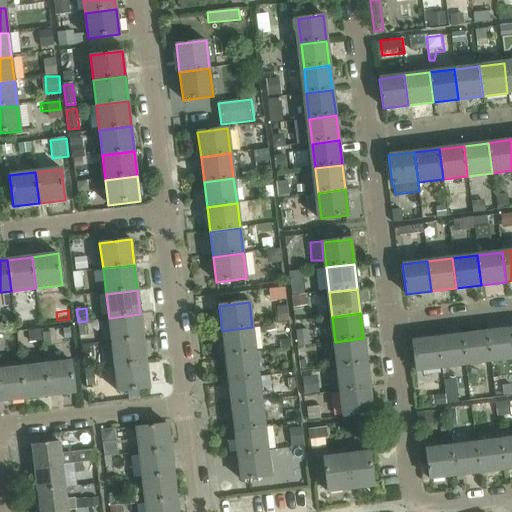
[(109,318),(112,342),(143,338),(140,314),(109,318)]
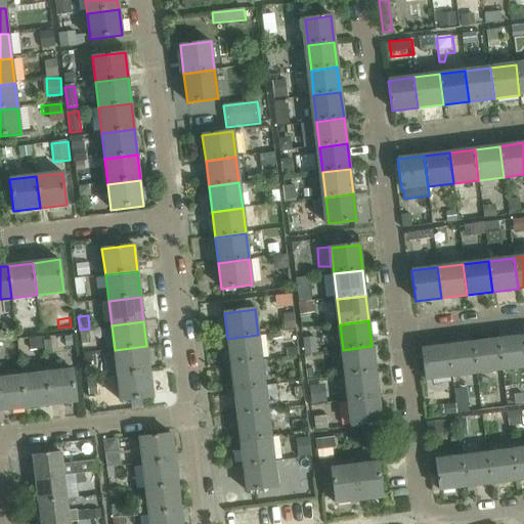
[(261,360),(258,335),(227,339),(230,364),(261,360)]
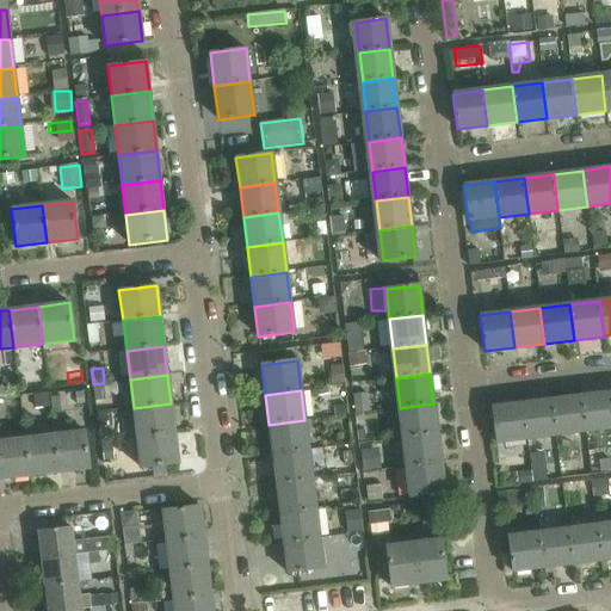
[(580,395),(585,431),(610,427),(610,397),(610,392),(580,395)]
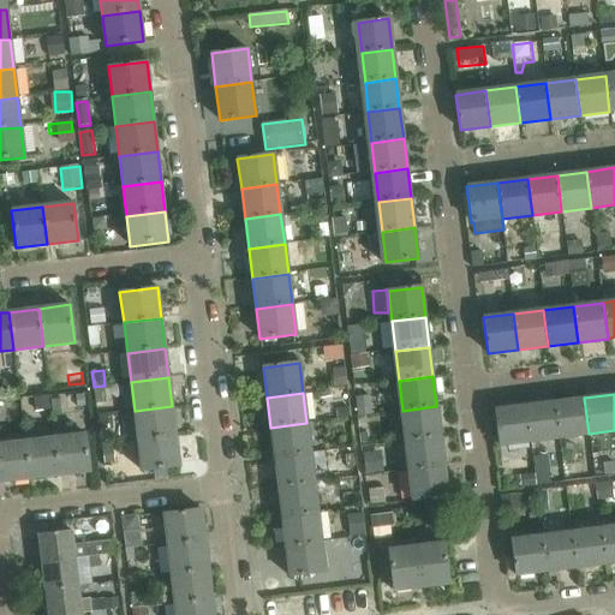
[(555,401),(559,437),(589,434),(584,398),(555,401)]
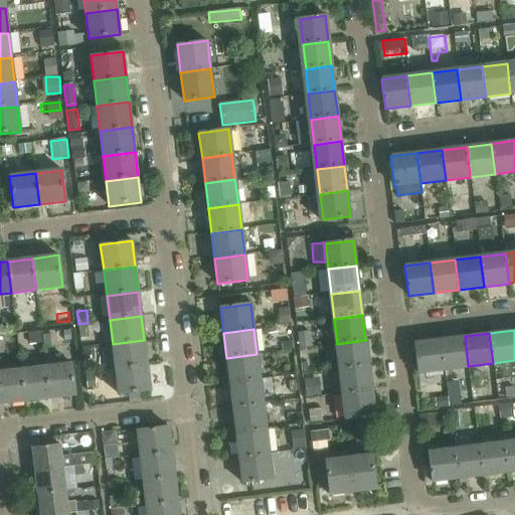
[(465,336),(440,339),(444,369),(468,366),(465,336)]
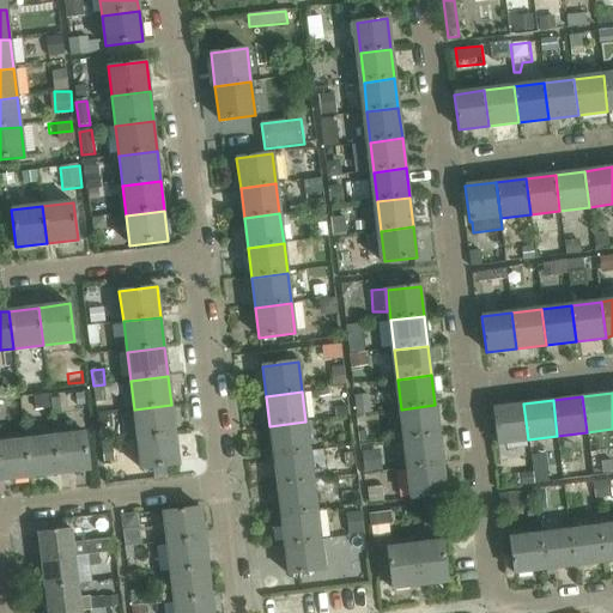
[(528,439),(523,404),(492,408),(497,444),(528,439)]
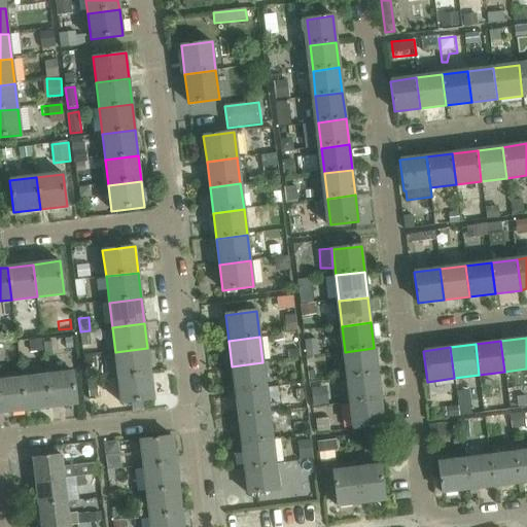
[(147,348),(115,352),(118,377),(150,373),(147,348)]
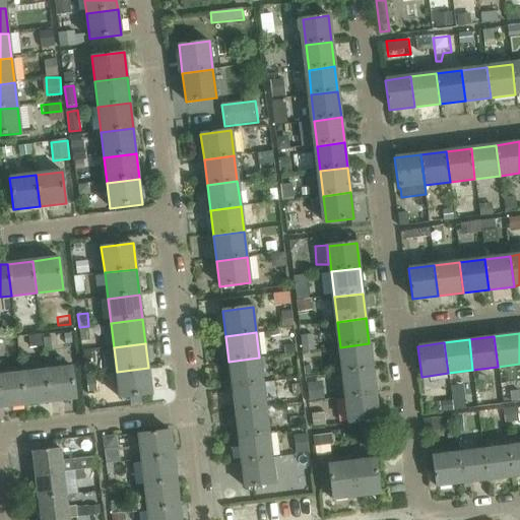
[(340,347),(343,373),(372,369),(369,343),(340,347)]
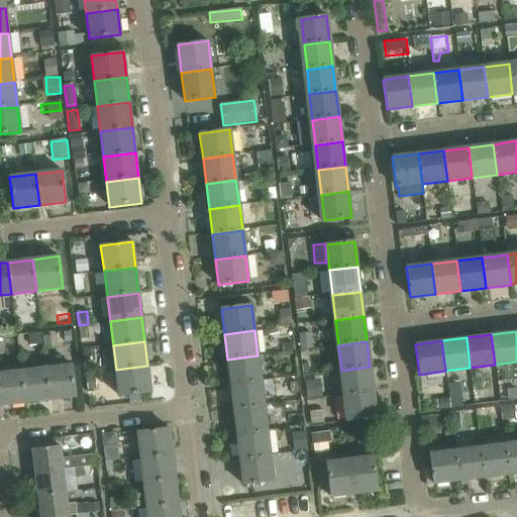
[(261,381),(257,355),(227,359),(230,385),(261,381)]
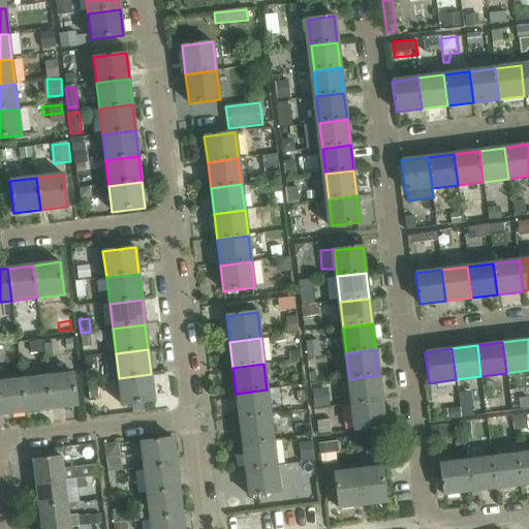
[(48,376),(52,409),(78,406),(73,373),(48,376)]
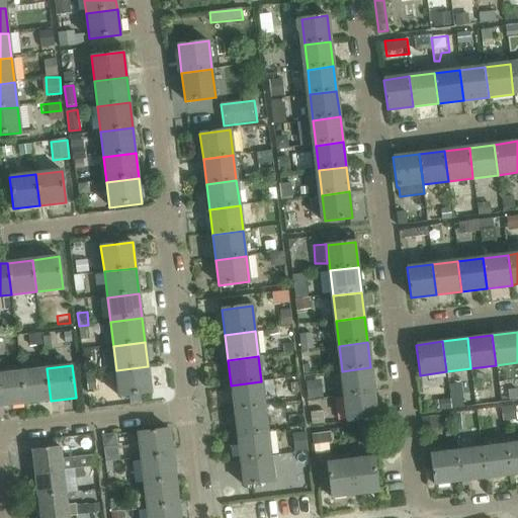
[(148,366),(116,370),(119,397),(151,394),(148,366)]
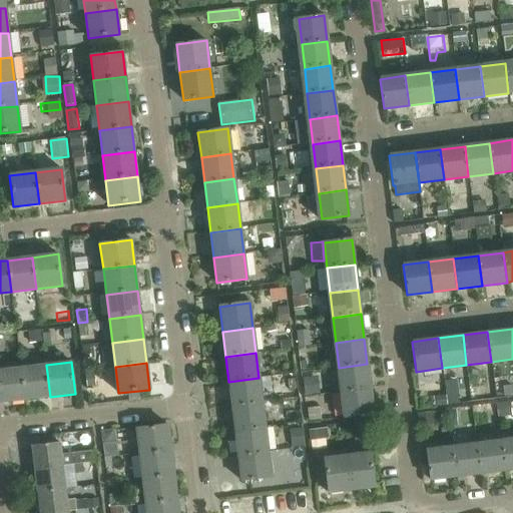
[(367,364),(339,368),(341,392),(370,389),(367,364)]
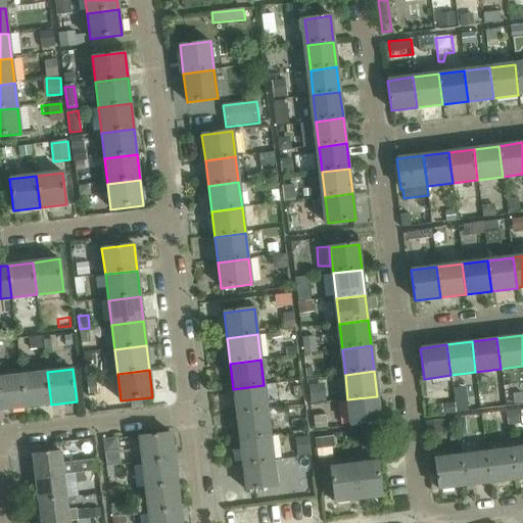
[(47,372),(21,375),(26,408),(51,405),(47,372)]
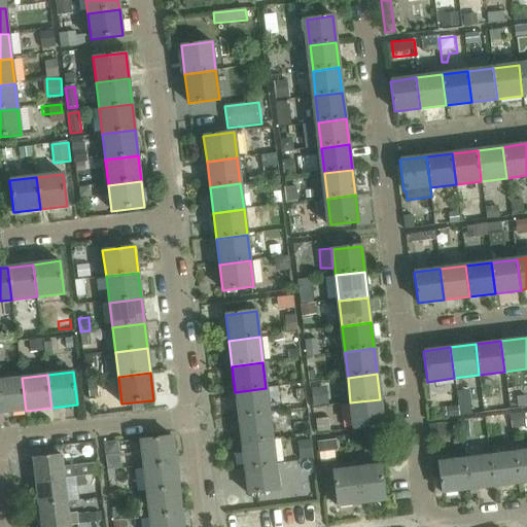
[(0,380),(0,407),(1,414),(26,411),(22,378),(0,380)]
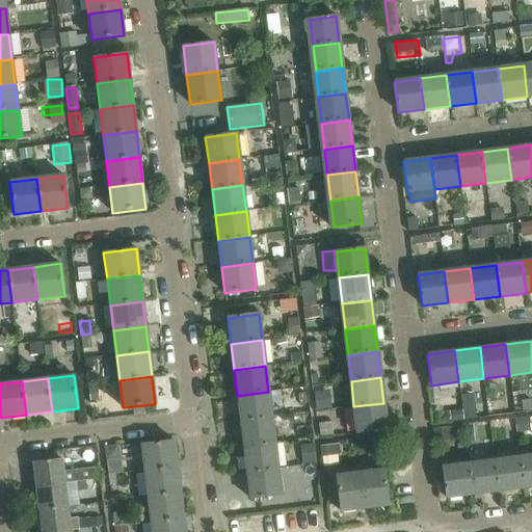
[(271,418),(268,392),(237,396),(240,422),(271,418)]
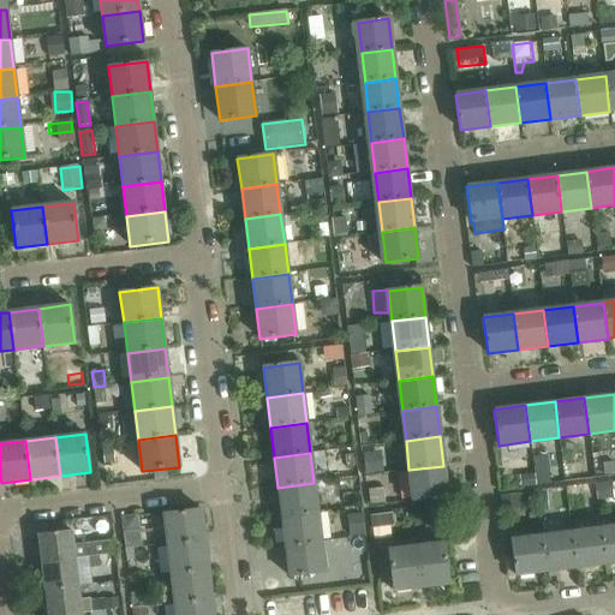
[(443,466),(408,470),(412,501),(447,496),(443,466)]
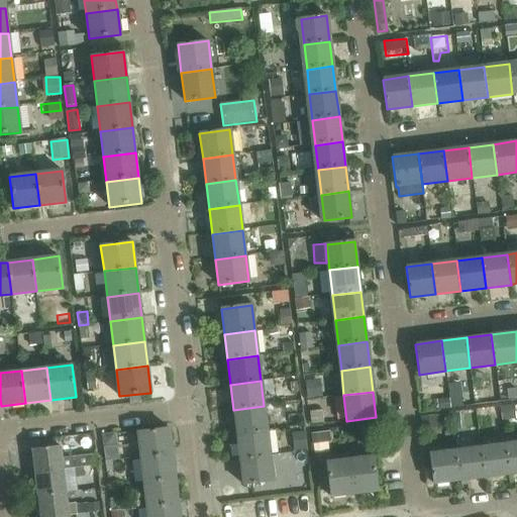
[(233,410),(236,434),(267,431),(264,406),(233,410)]
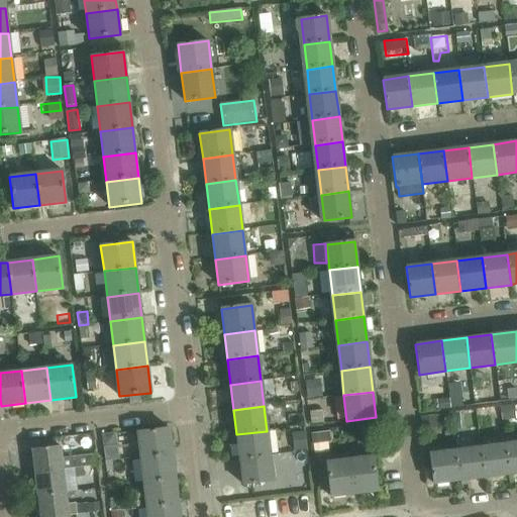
[(477,410),(478,418),(490,417),(489,409),(477,410)]
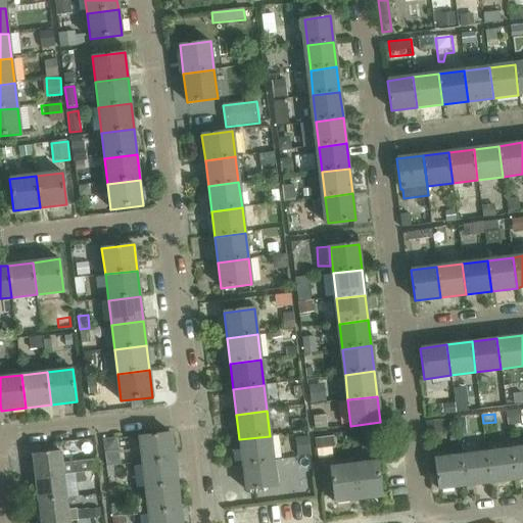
[(139,437),(142,463),(174,459),(171,433),(139,437)]
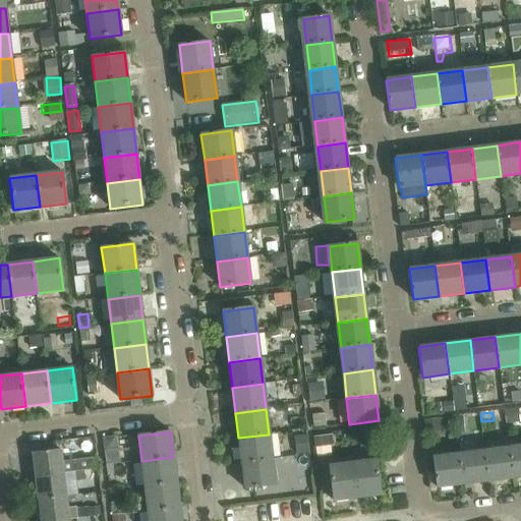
[(269,435),(238,438),(241,463),(272,459),(269,435)]
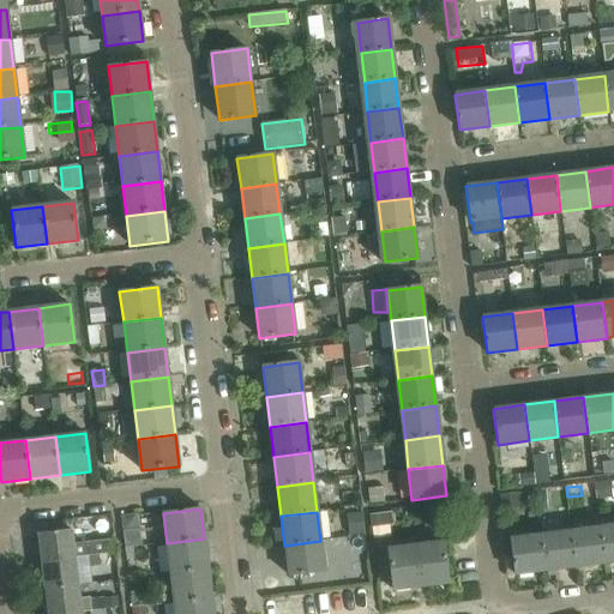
[(613,525),(600,528),(605,564),(613,563),(613,525)]
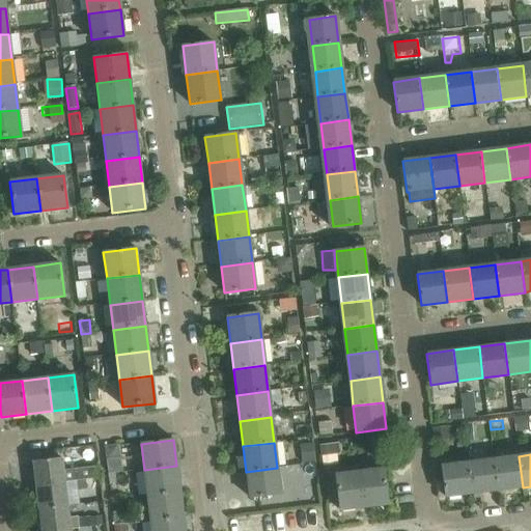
[(494,459),(498,491),(523,487),(519,456),(494,459)]
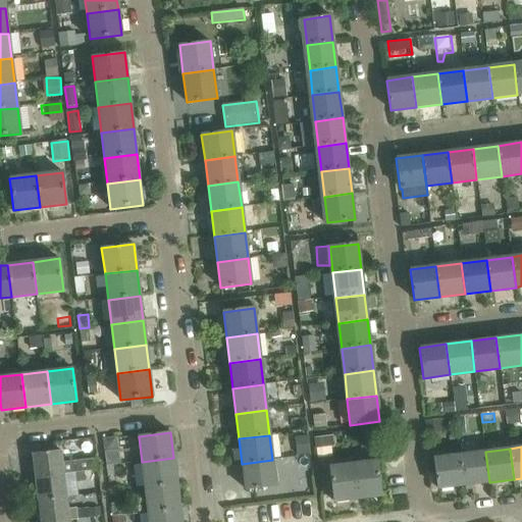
[(71,473),(84,471),(98,469),(97,460),(93,460),(93,459),(61,463),(60,450),(33,454),(36,477),(63,474),(71,473)]
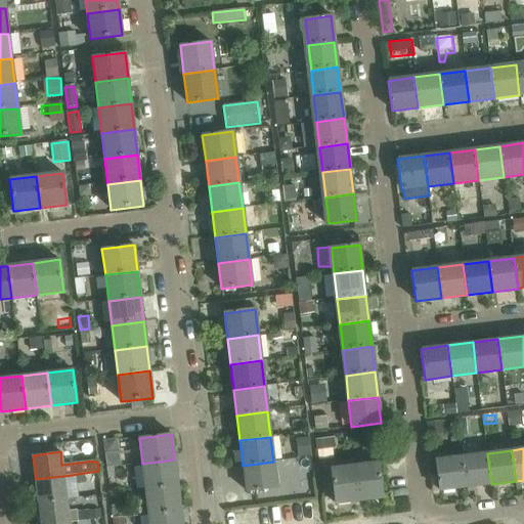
[(462,456),(466,487),(491,484),(487,453),(462,456)]
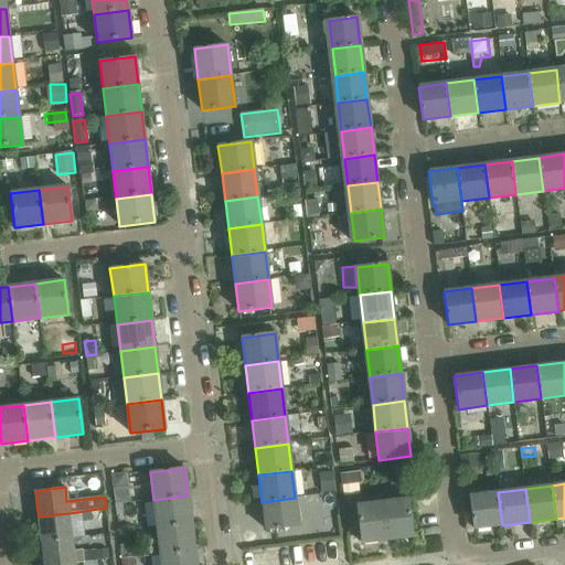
[(502,525),(498,492),(469,496),(473,530),(502,525)]
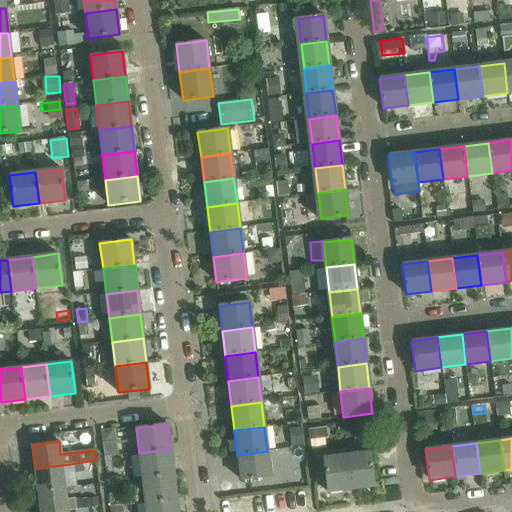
[(139,453),(142,478),(173,474),(170,449),(139,453)]
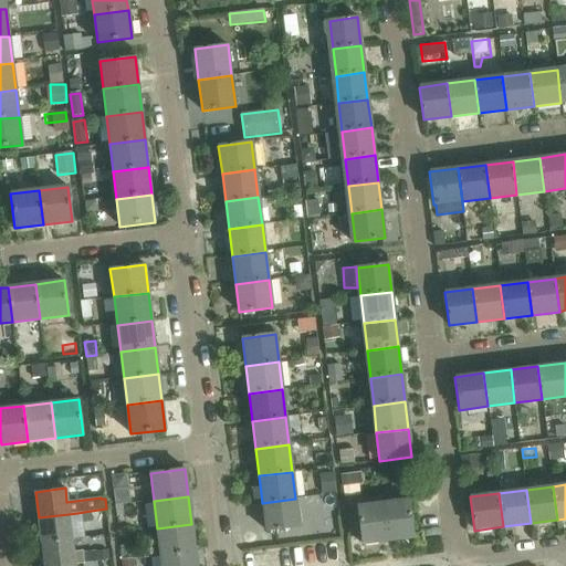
[(295,499),(262,503),(265,532),(299,527),(295,499)]
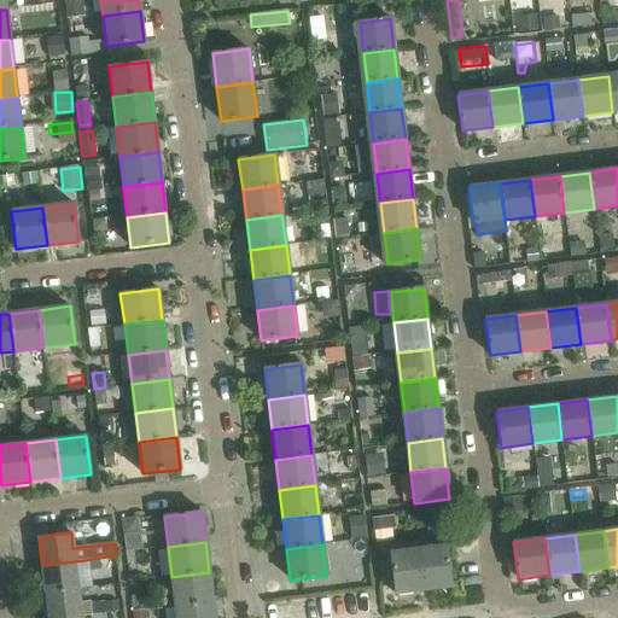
[(418,551),(423,590),(452,587),(447,547),(418,551)]
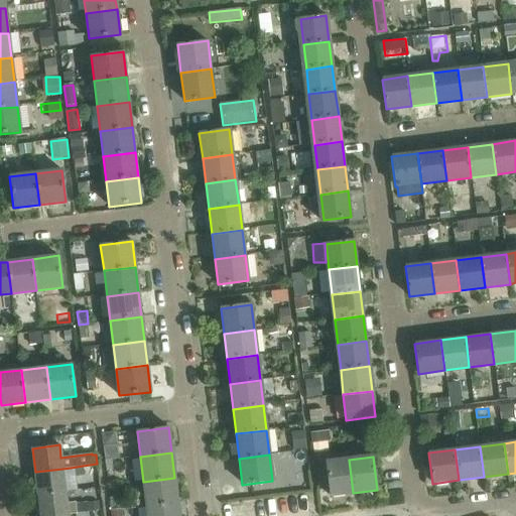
[(353,493),(349,460),(326,463),(330,496),(353,493)]
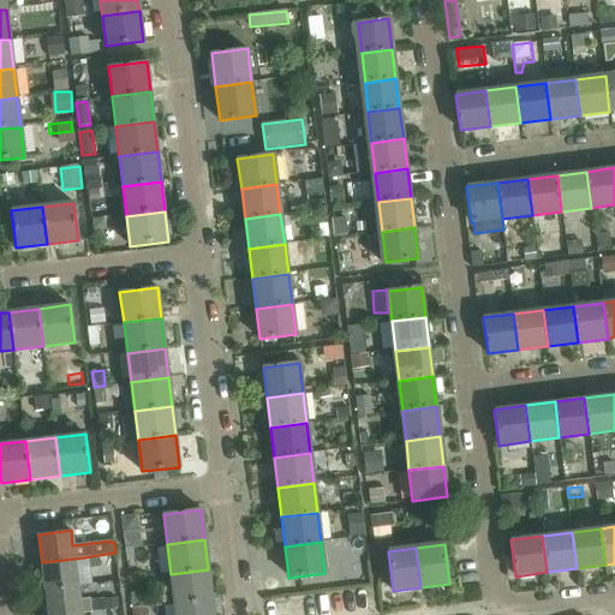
[(99,555),(84,557),(85,568),(101,567),(99,555)]
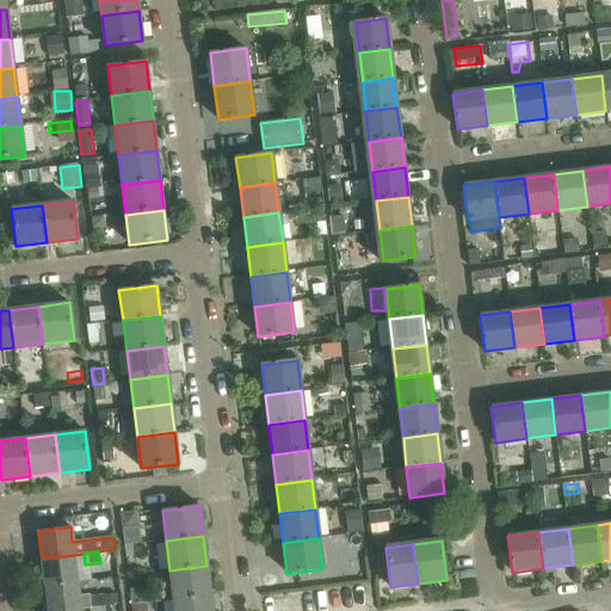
[(42,559),(44,585),(76,581),(74,555),(42,559)]
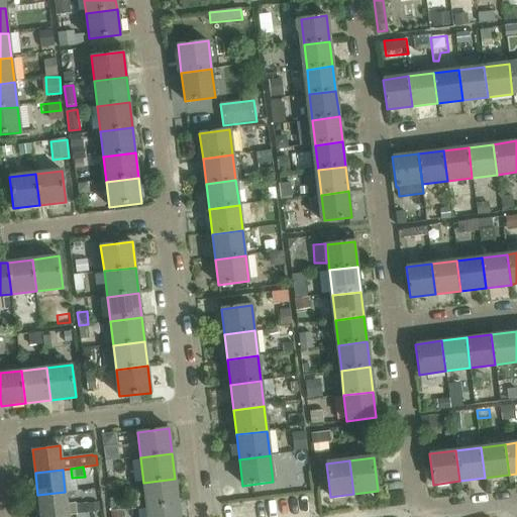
[(143,483),(146,507),(178,503),(175,479),(143,483)]
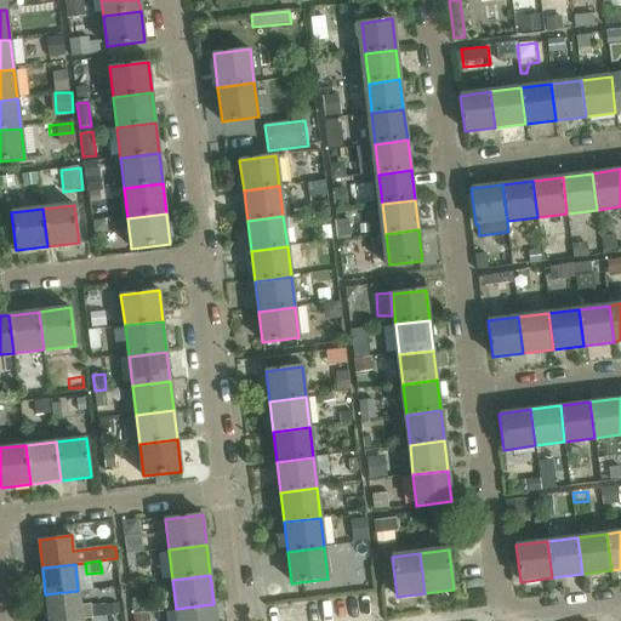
[(49,620),(57,620),(81,619),(92,617),(107,615),(106,604),(92,605),(92,604),(80,607),(78,591),(45,594),(49,620)]
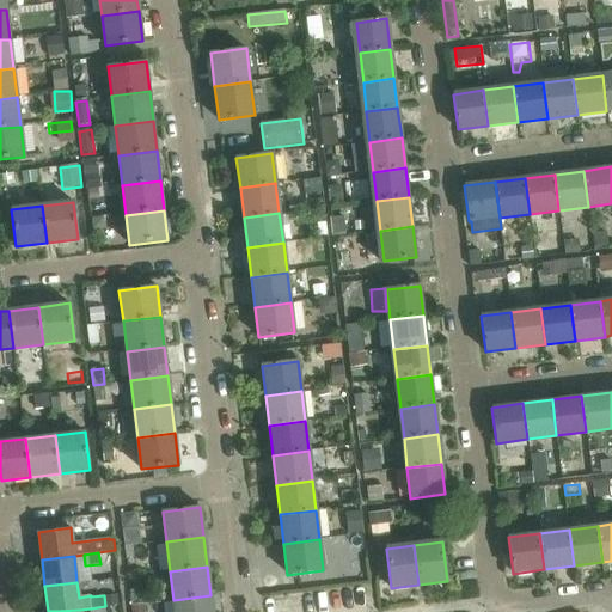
[(212,611),(210,595),(173,600),(173,611),(212,611)]
